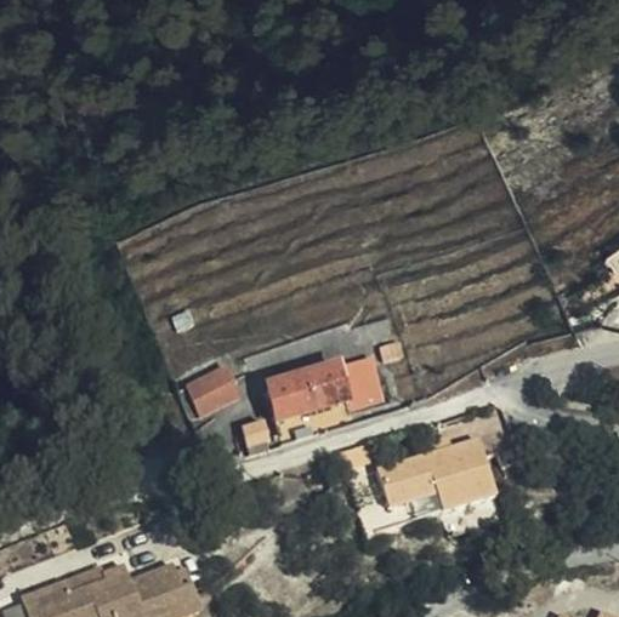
[(379,332),(398,327),(393,316),(375,323),(379,332)]
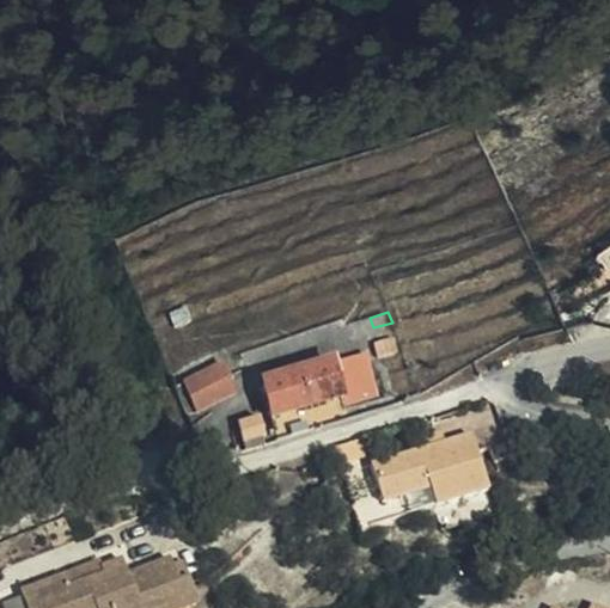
[(269,421),(377,384),(364,350),(258,386),(269,421)]
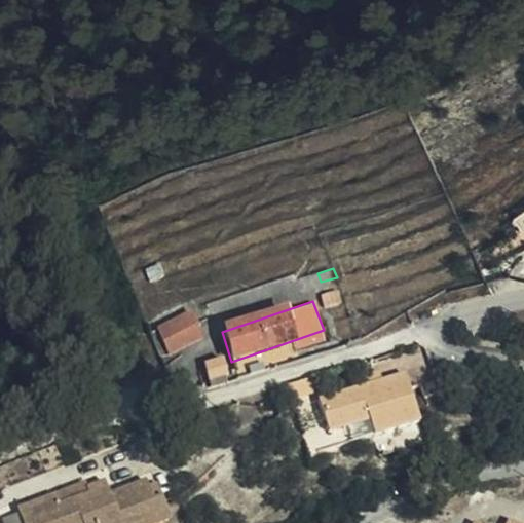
[(169,350),(201,334),(188,309),(155,326),(169,350)]
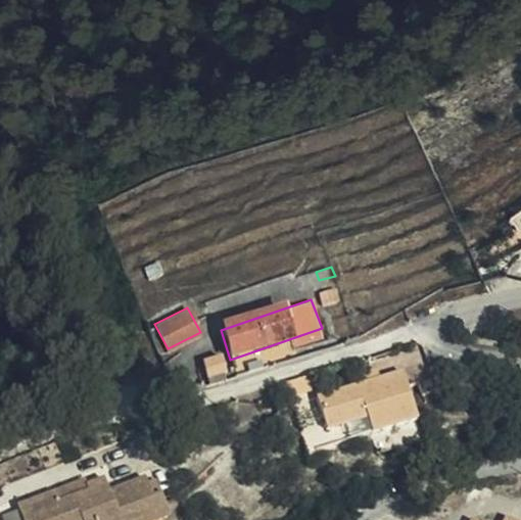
[(201,367),(219,361),(211,342),(194,348),(201,367)]
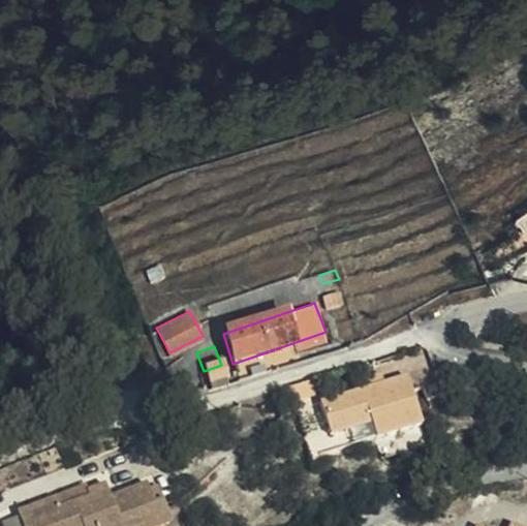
[(411,374),(321,397),(330,431),(372,421),(377,435),(424,423),(411,374)]
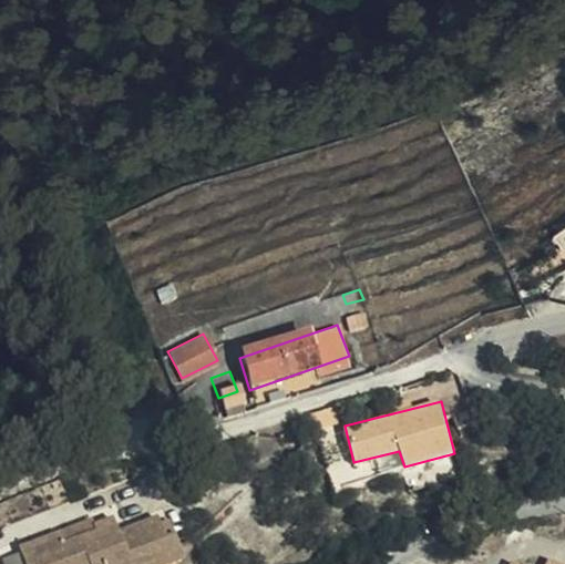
[(332,407),(308,413),(312,429),(337,422),(332,407)]
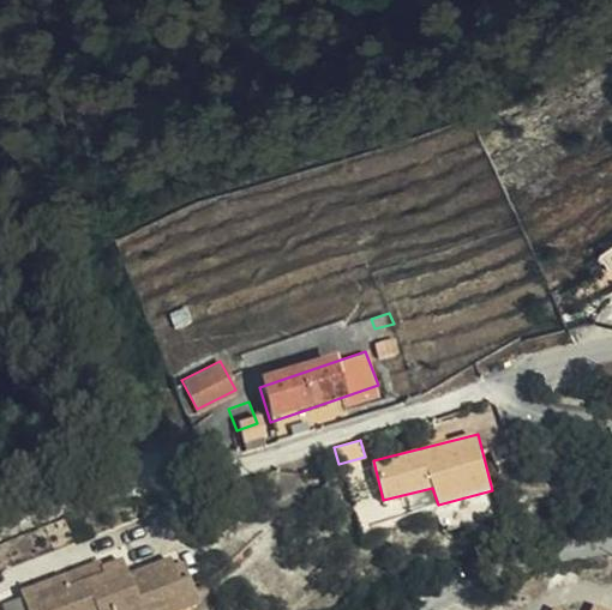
[(359,526),(407,512),(402,499),(382,505),(378,495),(353,503),(359,526)]
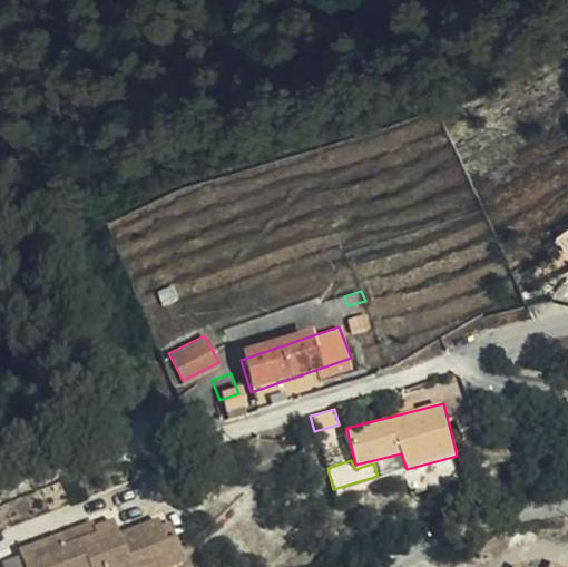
[(62,546),(57,533),(18,548),(26,566),(157,566),(184,556),(175,533),(163,537),(156,517),(116,533),(110,518),(94,524),(97,533),(62,546)]
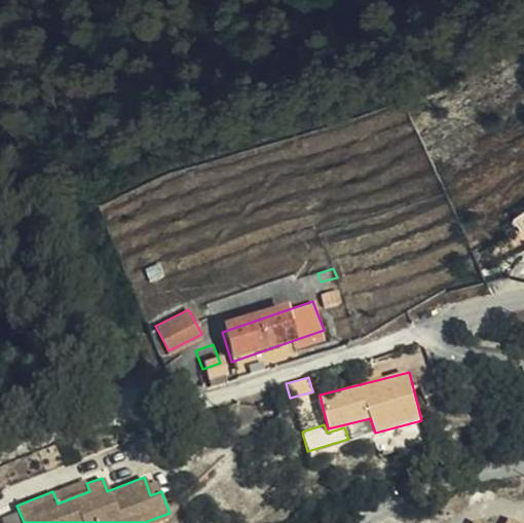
[(83,478),(52,491),(58,503),(89,491),(86,483),(83,478)]
